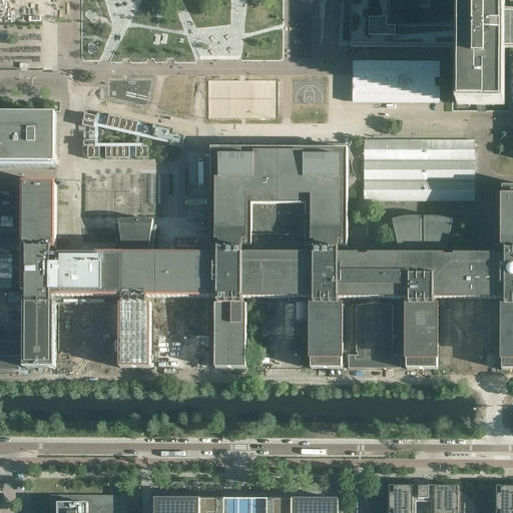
[(460,104),(503,104),(503,47),(512,46),(512,0),(353,0),(354,46),(420,46),(460,47),(460,104)]
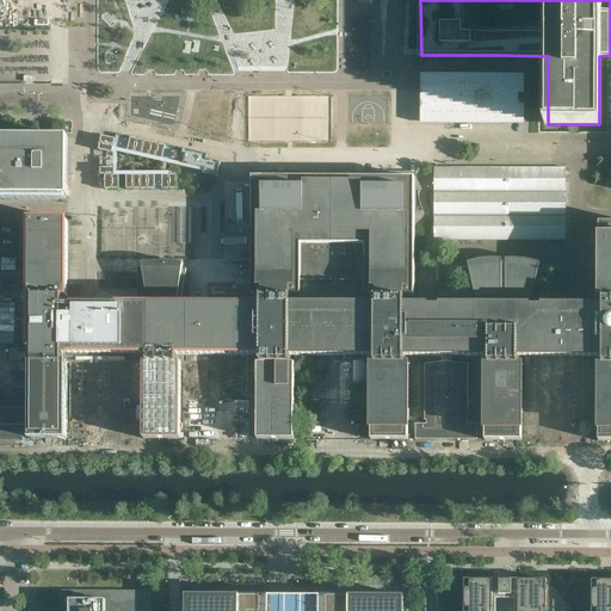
[(197,20),(140,20),(140,75),(197,75),(197,20)]
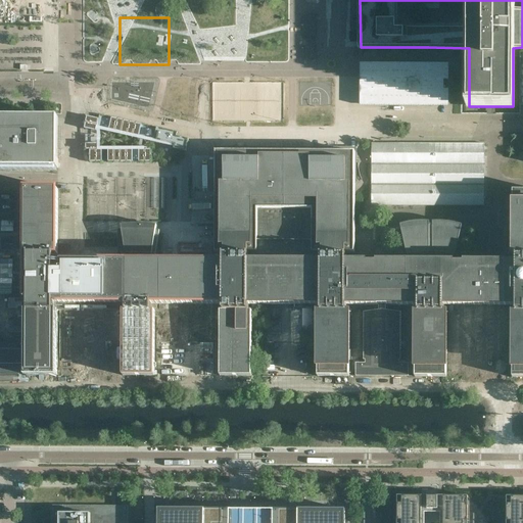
[(443,84),(443,81),(448,81),(448,64),(360,63),(360,88),(360,105),(448,106),(448,90),(443,90),(443,84)]
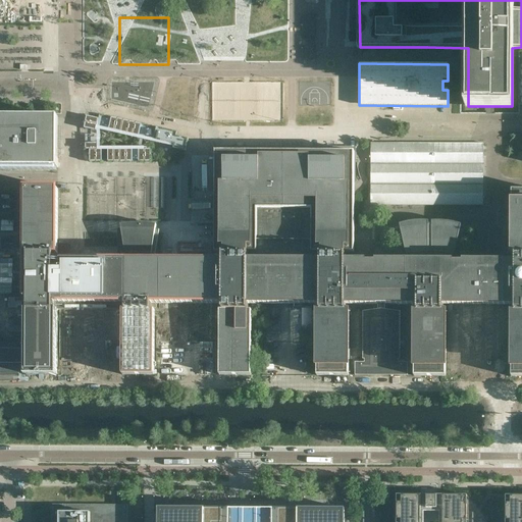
[(305,106),(305,93),(273,92),(272,105),(305,106)]
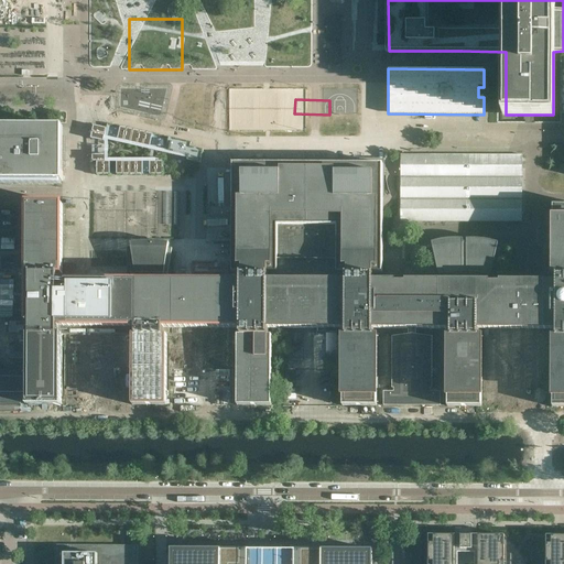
[(156,149),(160,134),(107,123),(106,128),(94,126),(90,138),(104,141),(104,137),(156,149)]
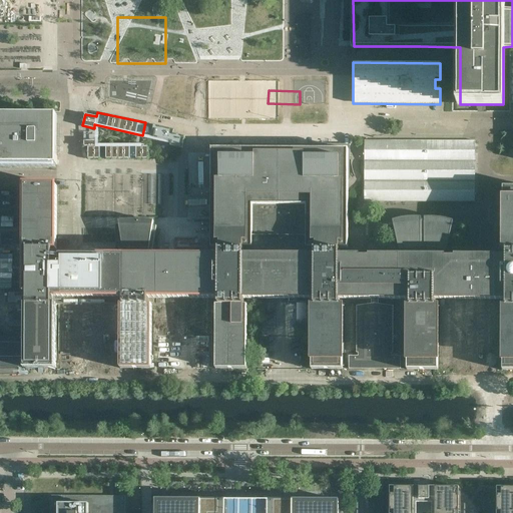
[(0,164),(57,165),(57,156),(57,116),(57,115),(6,115),(6,119),(6,120),(0,120),(0,164)]
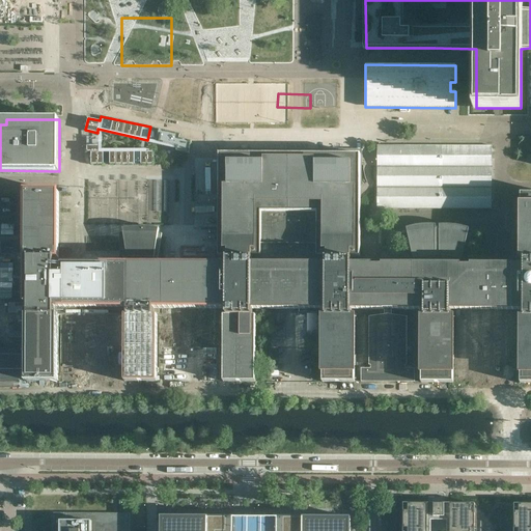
[(155,129),(152,141),(176,146),(175,150),(189,154),(192,140),(178,138),(179,134),(155,129)]
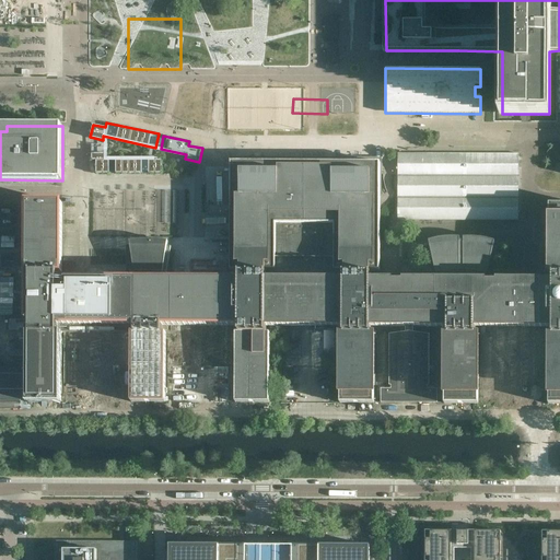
[(105,160),(105,147),(91,147),(91,160),(96,160),(96,174),(109,174),(109,160),(105,160)]
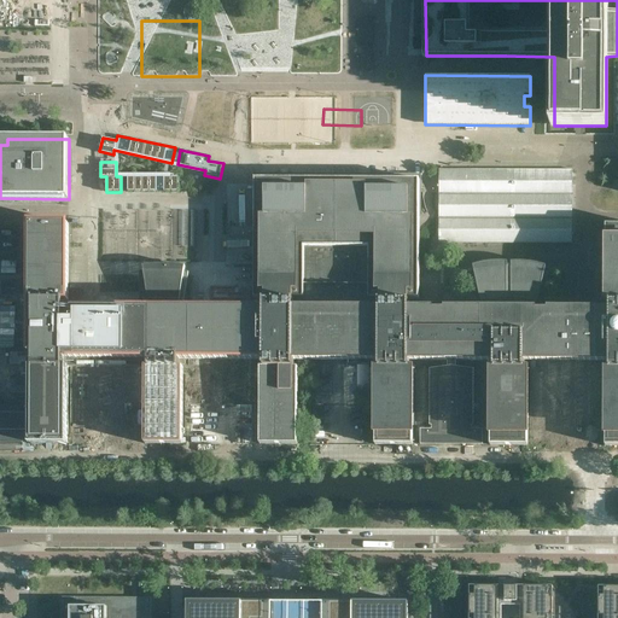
[(572,244),(572,185),(572,170),(445,170),(438,170),(438,243),(572,244)]
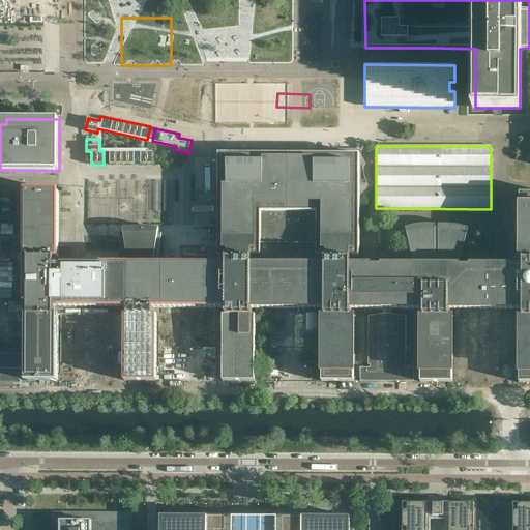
[(153,151),(109,151),(110,165),(153,165),(153,151)]
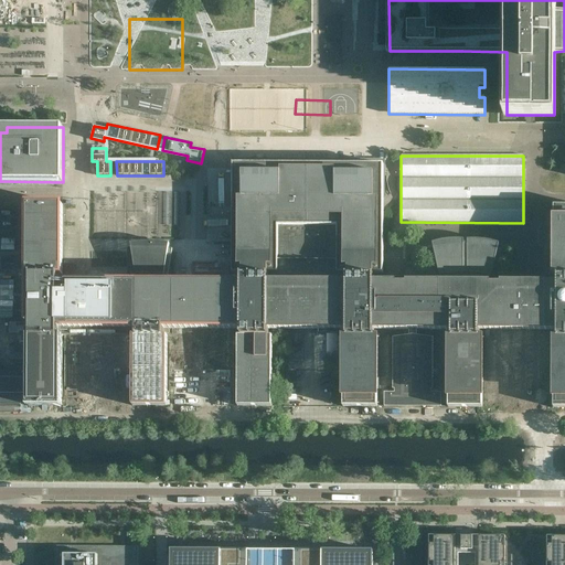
[(564,206),(554,206),(554,277),(557,277),(557,284),(550,284),(540,284),(514,284),(501,284),(490,284),(490,280),(494,280),(502,249),(498,248),(499,244),(498,244),(496,243),(494,243),(492,243),(491,242),(489,242),(488,242),(486,241),(484,241),(482,241),(481,241),(479,241),(478,241),(476,241),(475,241),(472,241),(471,241),(469,241),(468,241),(468,244),(464,244),(464,241),(462,241),(460,241),(459,241),(457,241),(456,241),(454,241),(452,241),(450,241),(449,241),(447,241),(446,241),(444,242),(443,242),(440,242),(439,242),(437,243),(436,243),(434,243),(433,244),(434,248),(429,249),(436,279),(440,279),(441,283),(441,284),(430,284),(417,284),(394,284),(383,284),(374,284),(374,276),(380,276),(380,274),(383,274),(384,203),(383,164),(381,164),(381,162),(236,162),(236,164),(233,164),(233,213),(233,274),(235,274),(235,275),(242,276),(242,283),(225,283),(163,283),(163,279),(168,279),(172,249),(169,248),(169,244),(167,244),(166,244),(163,244),(161,243),(159,243),(157,243),(156,243),(153,243),(151,243),(149,243),(147,243),(146,243),(144,243),(141,243),(139,243),(137,243),(136,244),(134,244),(131,244),(132,248),(128,249),(132,279),(137,279),(137,283),(75,283),(59,281),(59,275),(62,275),(62,204),(28,204),(28,322),(31,322),(31,332),(28,332),(28,342),(28,374),(24,374),(20,374),(20,371),(0,371),(0,404),(20,405),(20,402),(28,402),(28,405),(42,405),(44,405),(62,405),(62,402),(62,336),(64,336),(132,336),(132,406),(147,406),(150,406),(167,406),(167,405),(167,398),(167,336),(163,336),(163,328),(242,329),(242,336),(237,336),(237,371),(237,406),(252,406),(255,406),(272,406),(272,337),(268,337),(268,329),(291,329),(291,345),(302,345),(302,329),(313,329),(347,329),(347,337),(343,337),(343,407),(358,407),(361,407),(377,407),(377,406),(377,337),(374,337),(374,329),(409,329),(409,334),(393,337),(393,388),(394,388),(394,392),(384,392),(384,406),(441,406),(441,393),(430,392),(430,388),(433,388),(433,338),(416,334),(417,331),(416,329),(451,329),(451,337),(448,337),(448,406),(448,407),(462,407),(466,407),(477,407),(482,407),(482,337),(479,337),(479,330),(484,330),(490,330),(556,330),(556,338),(553,338),(553,407),(564,407),(564,206)]
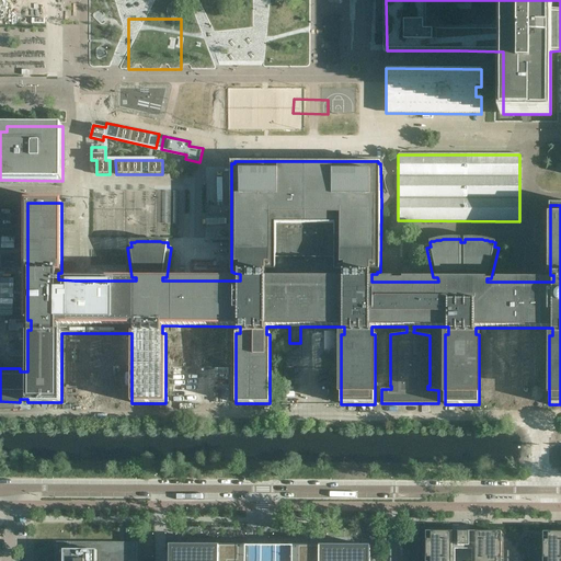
[(229,403),(229,368),(173,367),(172,403),(229,403)]
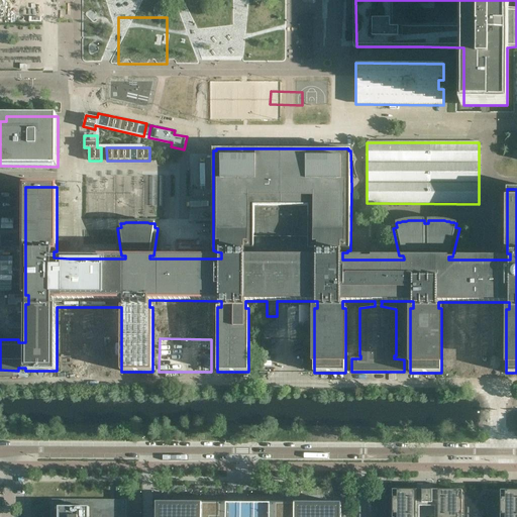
[(461,516),(462,491),(393,491),(392,516),(461,516)]
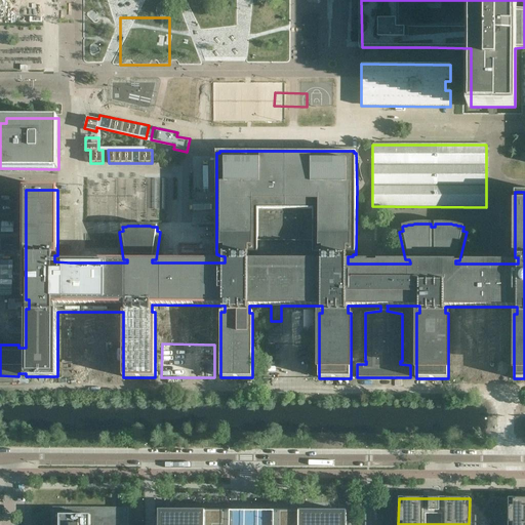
[(524,524),(524,498),(509,498),(508,524),(524,524)]
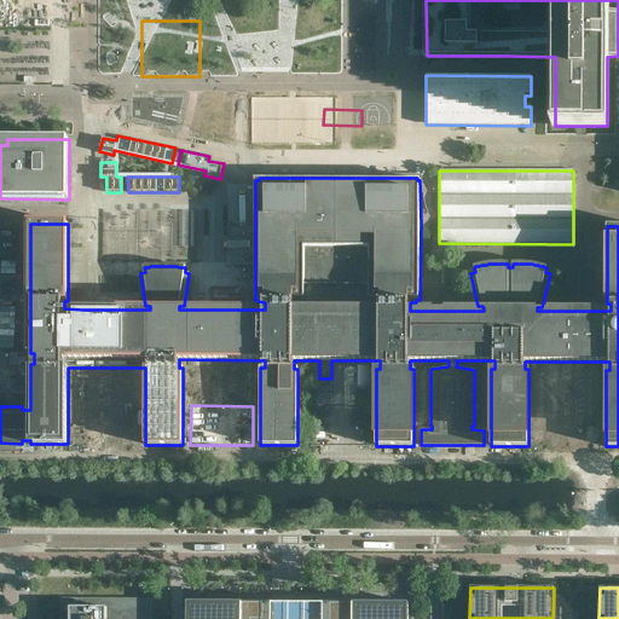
[(150,618),(151,599),(63,599),(62,618),(150,618)]
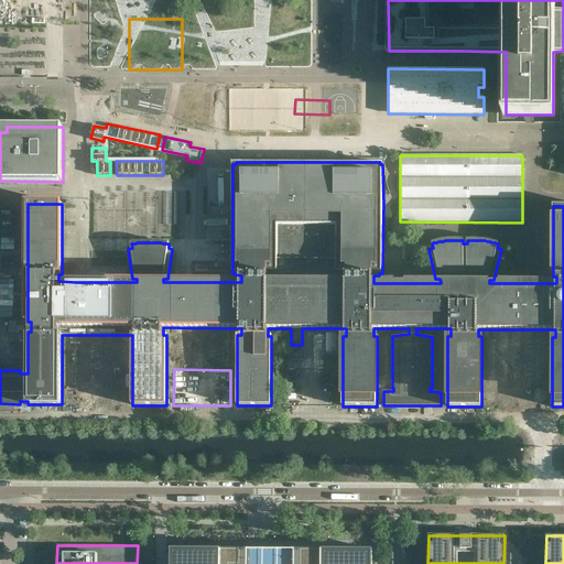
[(371,563),(372,550),(171,549),(170,563),(371,563)]
